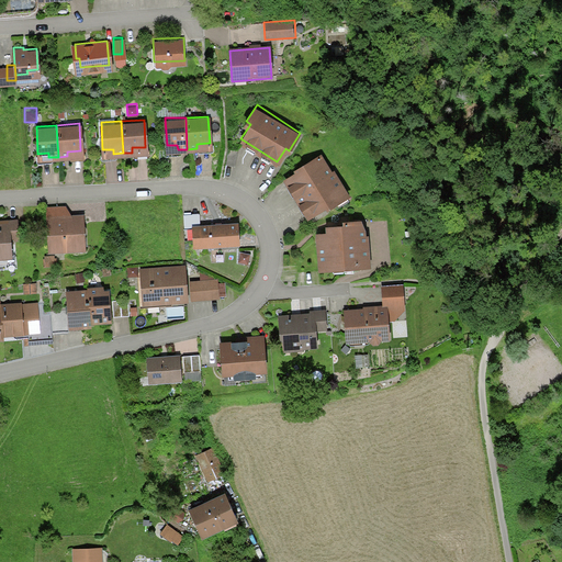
[(233,164),(236,146),(227,144),(224,161),(233,164)]
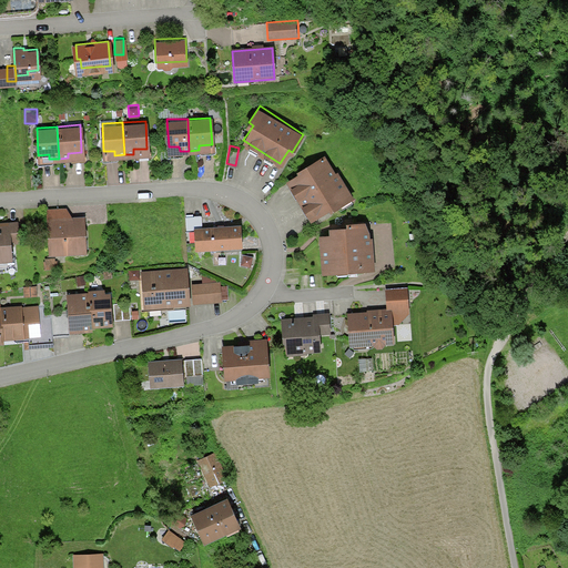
[(300,172),(290,178),(313,215),(328,206),(330,208),(351,195),(335,171),(333,173),(322,154),(297,169),(300,172)]
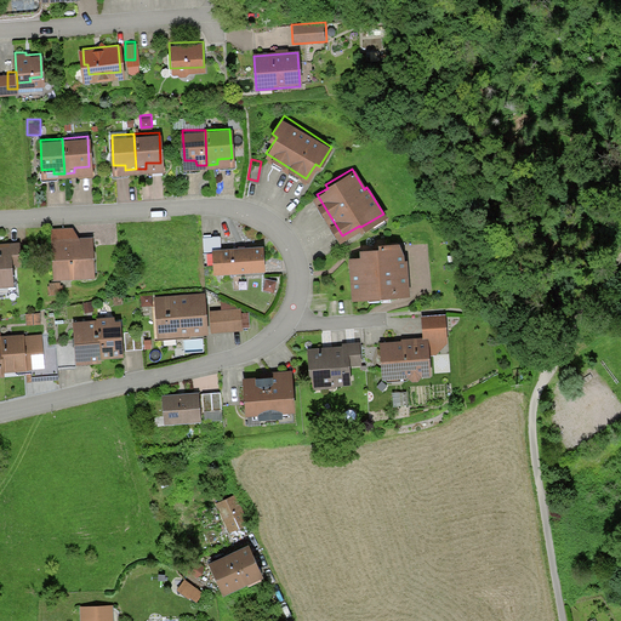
[(68,226),(52,226),(55,274),(91,272),(90,255),(93,255),(93,246),(90,246),(89,235),(73,237),(68,226)]
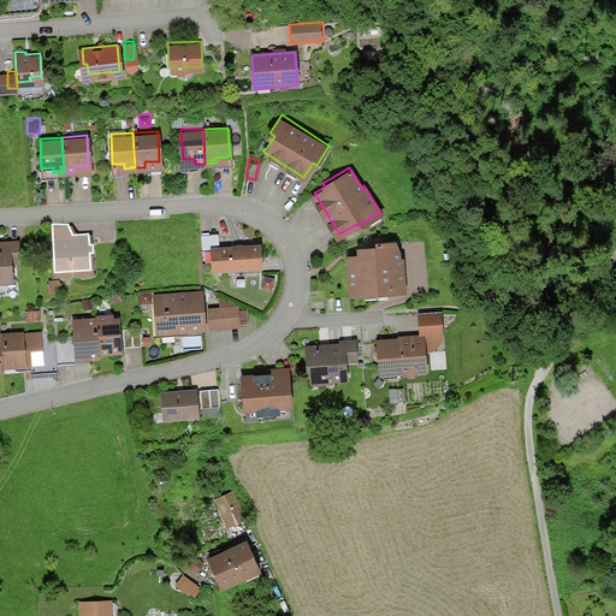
[(218,246),(218,244),(217,230),(200,231),(200,247),(218,246)]
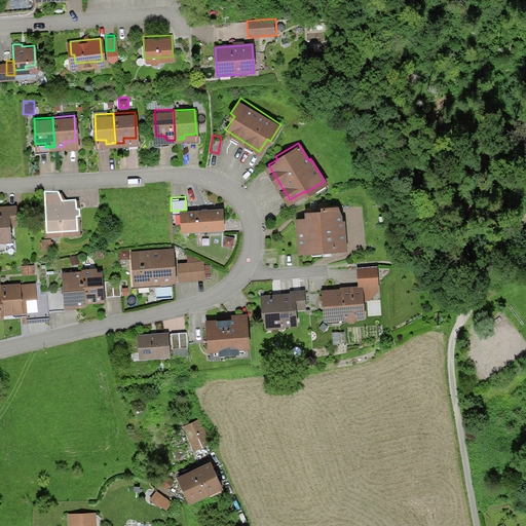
[(7,203),(7,210),(8,220),(16,220),(15,203),(7,203)]
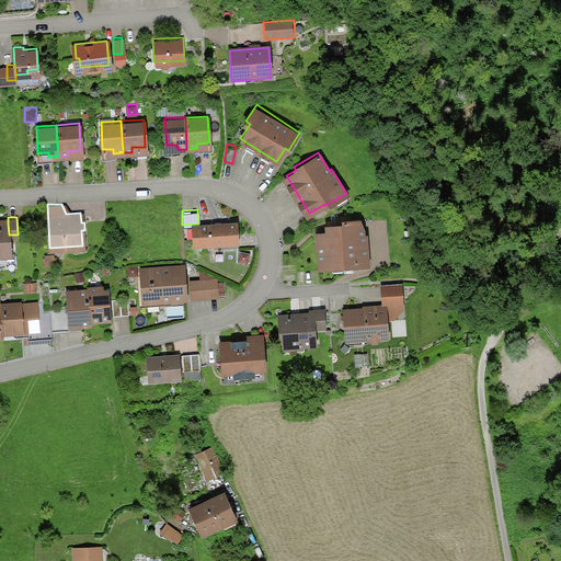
[(327,229),(317,230),(319,264),(368,261),(366,237),(363,237),(362,227),(359,227),(358,217),(342,218),(342,222),(325,224),(327,229)]
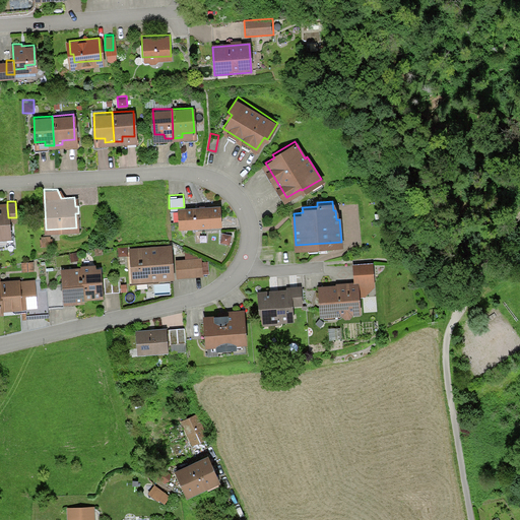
[(184,206),(184,207),(185,224),(219,222),(218,204),(184,206)]
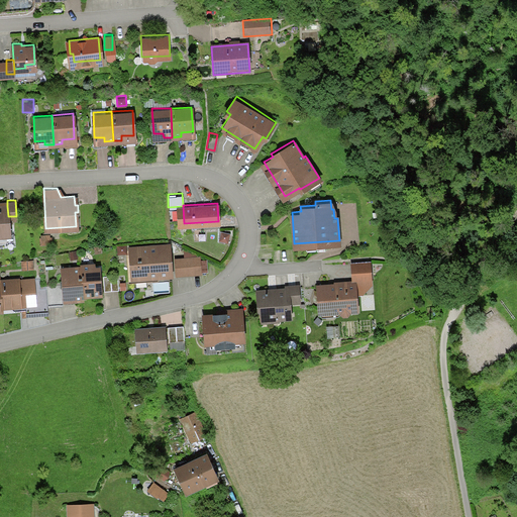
[(0,233),(2,234),(2,231),(9,231),(8,216),(7,206),(0,206),(0,233)]
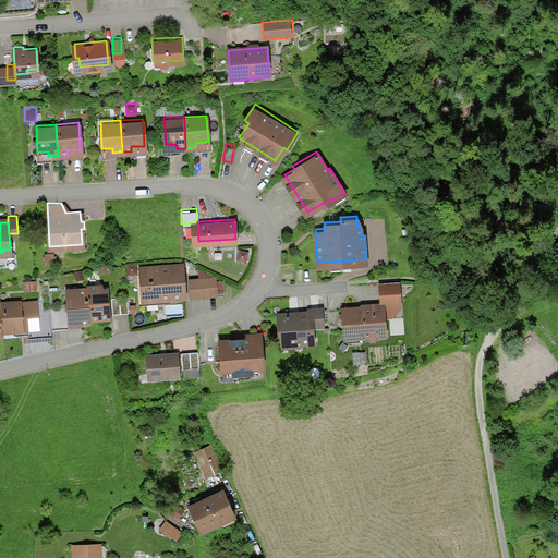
[(250,250),(239,247),(235,257),(246,261),(250,250)]
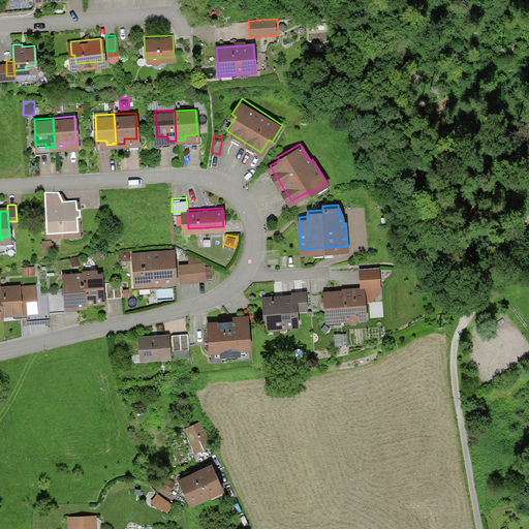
[(173,248),(132,250),(134,281),(175,279),(173,248)]
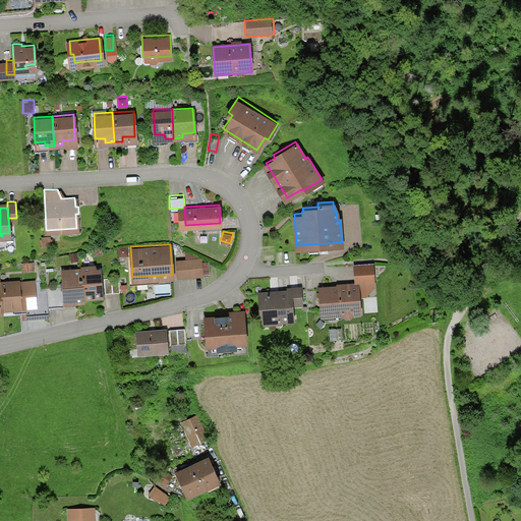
[(75,249),(67,250),(69,258),(77,257),(75,249)]
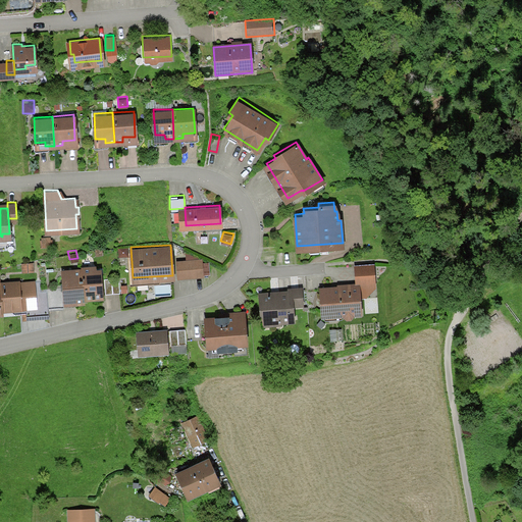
[(33,257),(19,259),(21,268),(34,266),(33,257)]
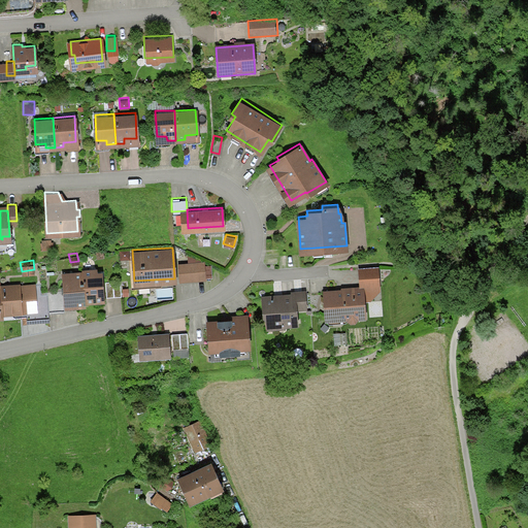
[(202,260),(178,262),(179,278),(203,276),(202,260)]
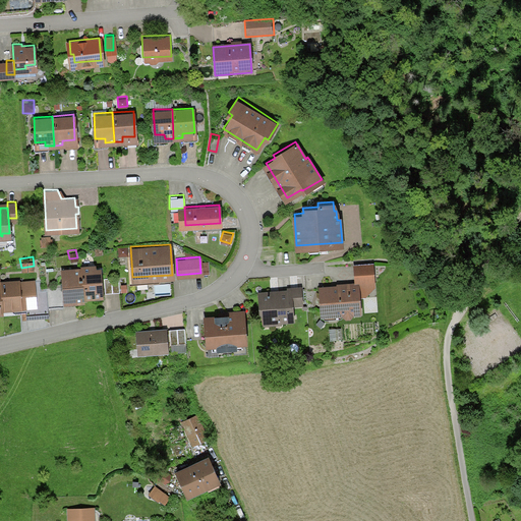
[(373,262),(354,264),(356,283),(358,282),(359,293),(366,293),(375,284),(373,262)]
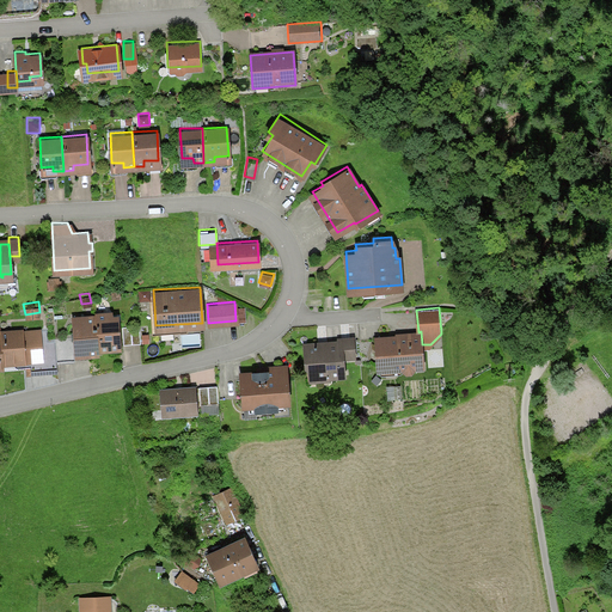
[(93,310),(93,314),(96,348),(108,347),(108,342),(118,341),(116,314),(106,314),(106,308),(93,310)]
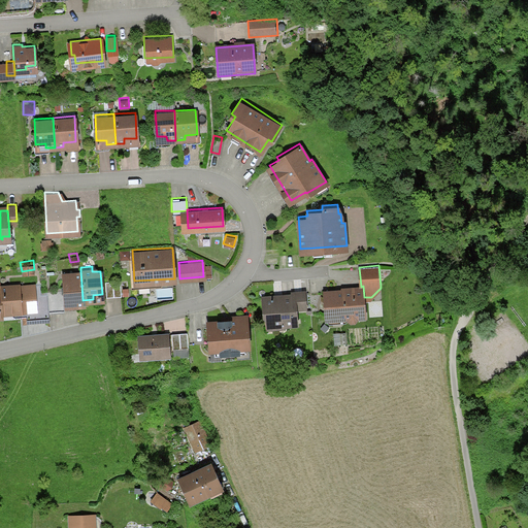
[(83,302),(83,300),(80,271),(71,272),(71,276),(64,276),(66,299),(73,299),(73,302),(83,302)]
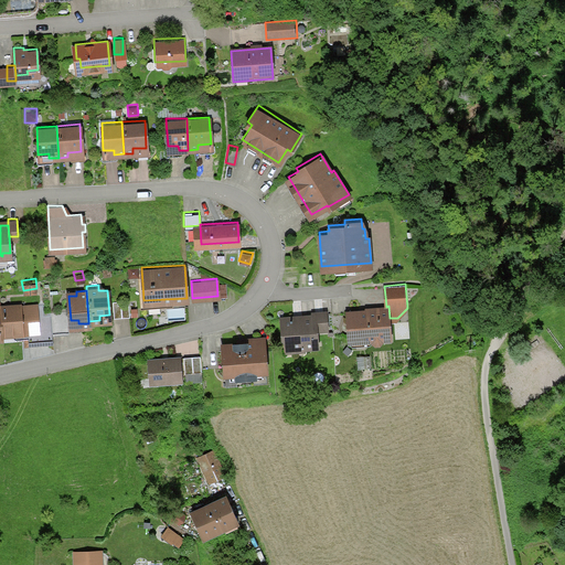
[(128,313),(127,296),(112,297),(113,315),(128,313)]
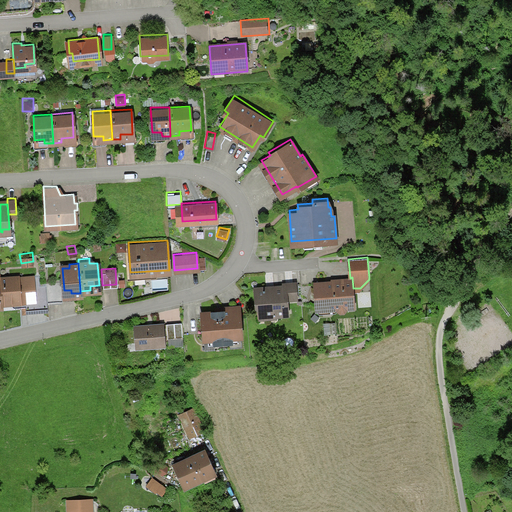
[(47,306),(46,299),(45,282),(37,283),(37,274),(22,274),(23,280),(24,300),(24,307),(47,306)]
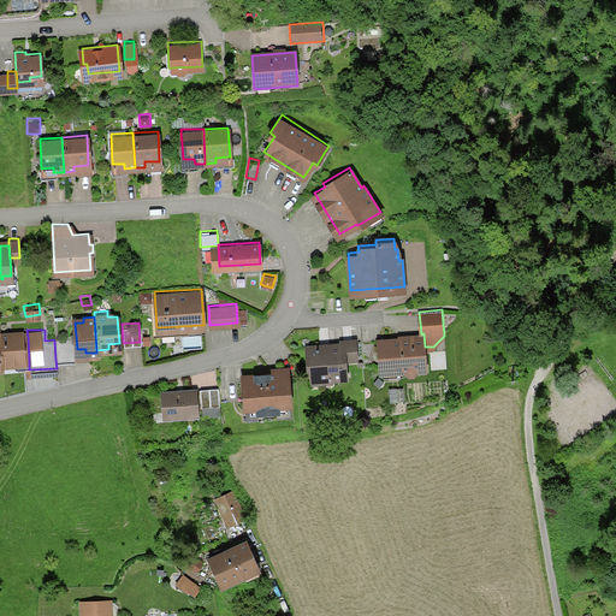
[(3,362),(23,361),(22,338),(21,331),(1,332),(1,337),(3,362)]
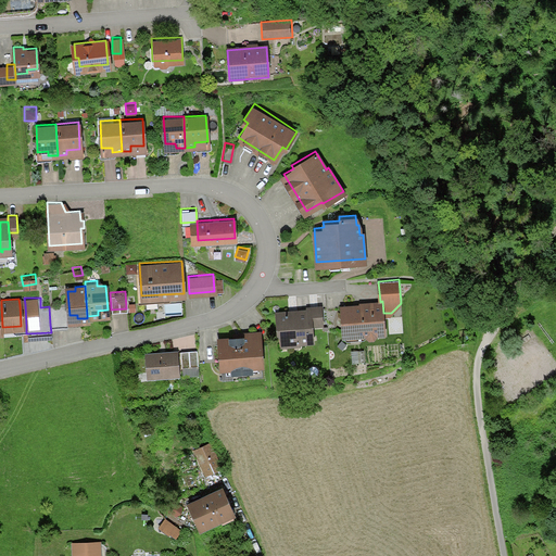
[(357,303),(341,304),(342,320),(348,319),(348,332),(384,330),(383,313),(382,301),(380,302),(373,302),(373,299),(357,300),(357,303)]
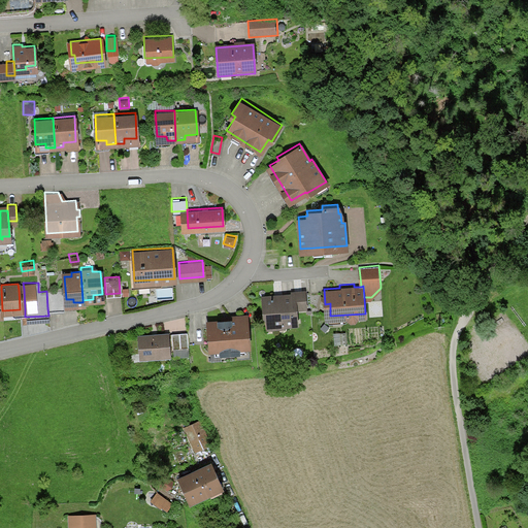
[(46,287),(46,291),(47,308),(64,308),(62,286),(46,287)]
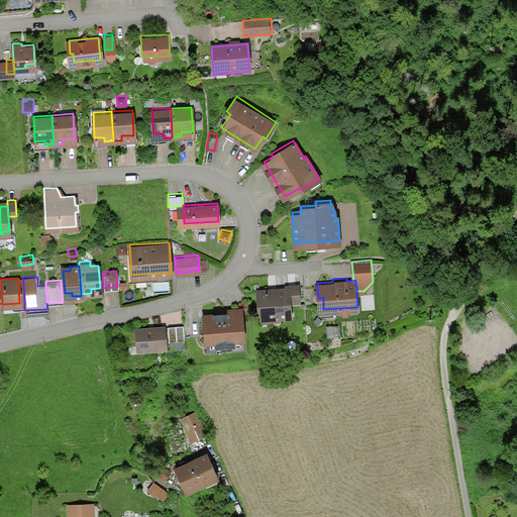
[(287,287),(287,299),(299,298),(297,283),(286,284),(287,287)]
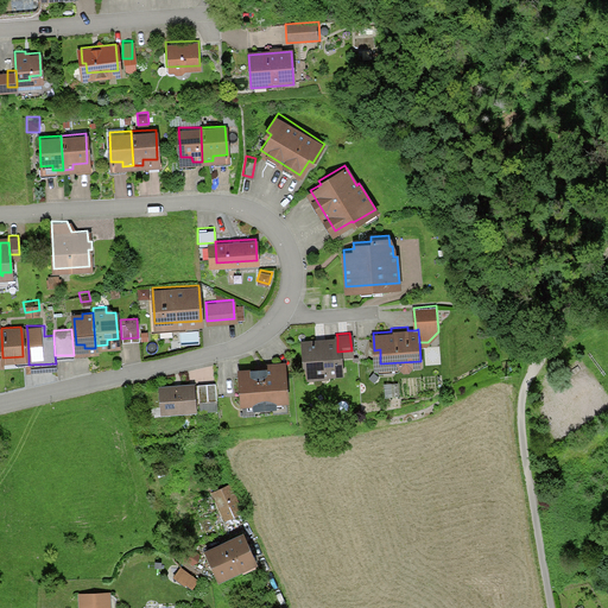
[(337,352),(337,337),(304,340),(306,372),(340,369),(337,352)]
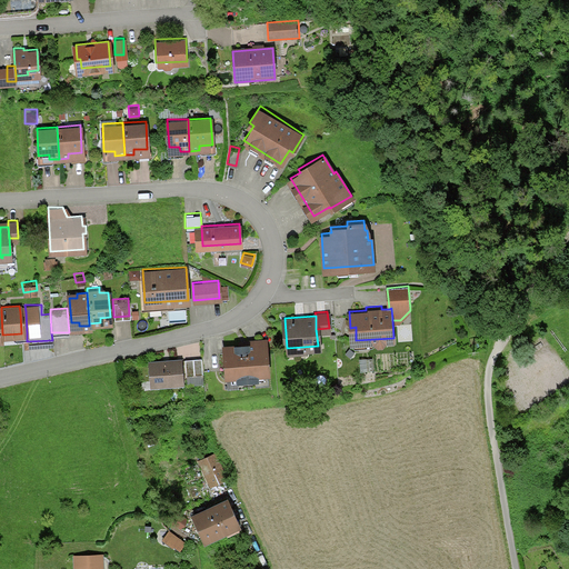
[(247,341),(223,342),(225,376),(236,375),(237,380),(262,379),(262,372),(267,372),(266,339),(247,339),(247,341)]
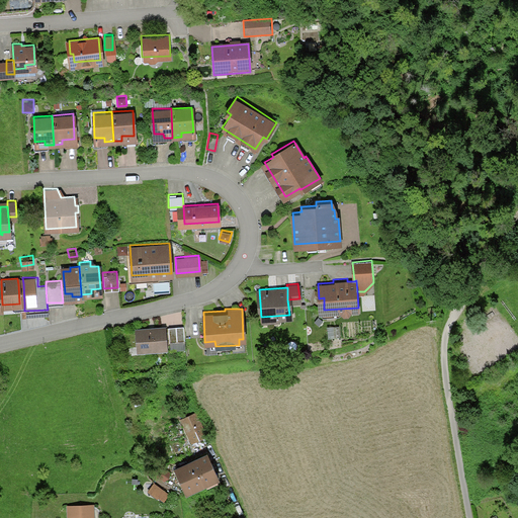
[(339,323),(326,324),(327,335),(340,334),(339,323)]
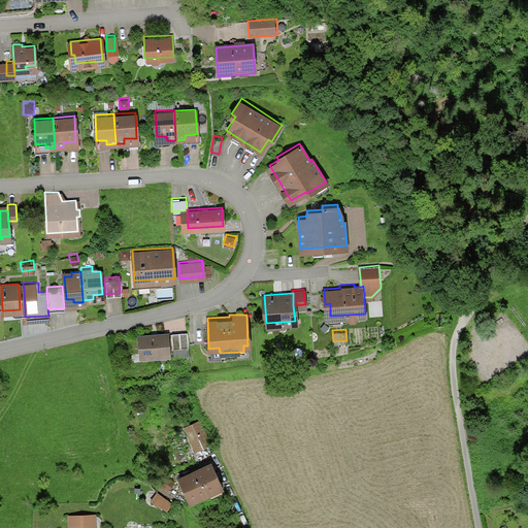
[(168,330),(137,333),(138,351),(145,350),(145,355),(170,353),(168,330)]
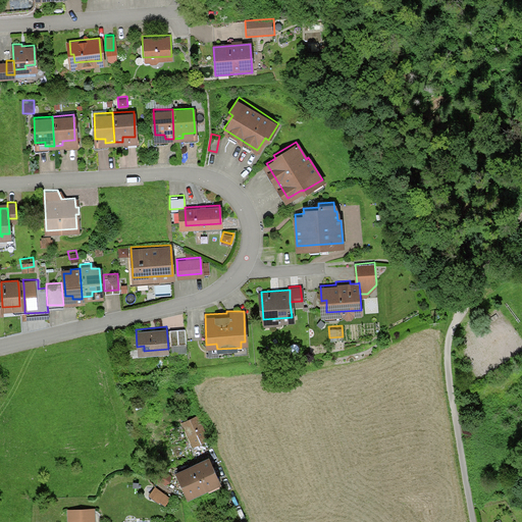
[(187,345),(187,329),(171,330),(171,345),(187,345)]
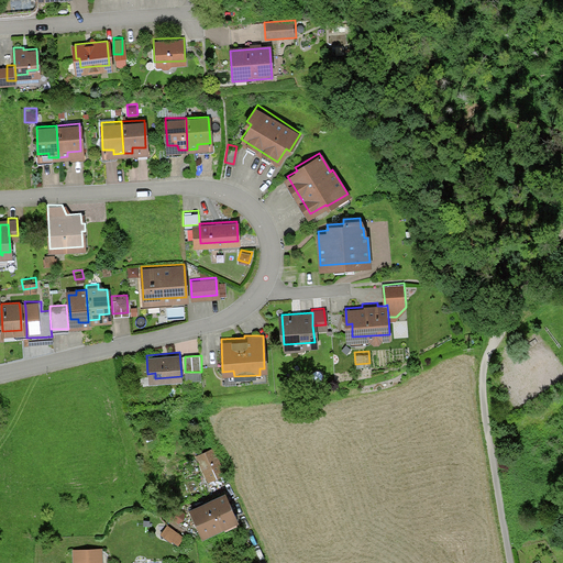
[(200,463),(217,456),(212,445),(196,453),(200,463)]
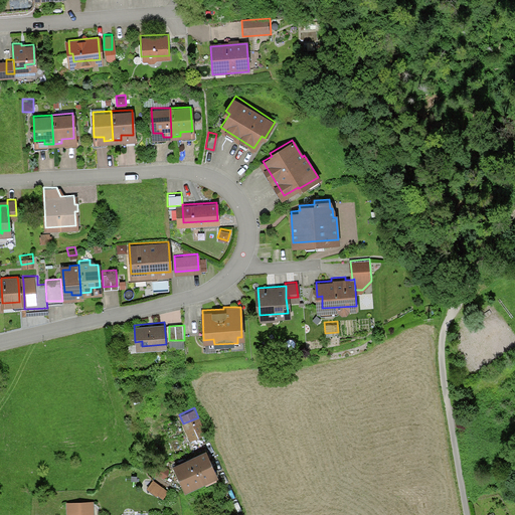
[(198,417),(183,423),(190,439),(205,432),(198,417)]
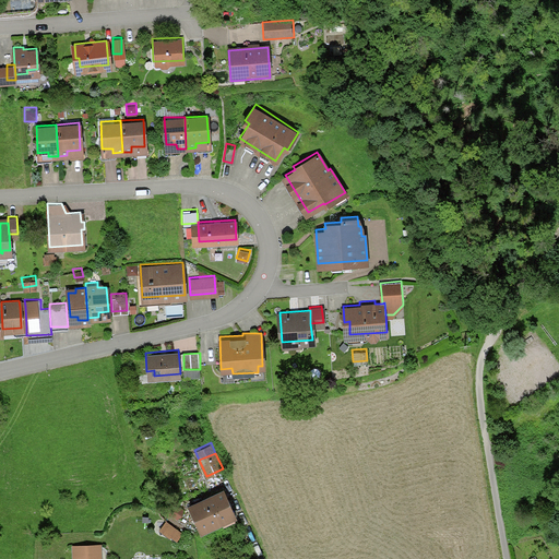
[(223,491),(189,507),(202,535),(236,520),(223,491)]
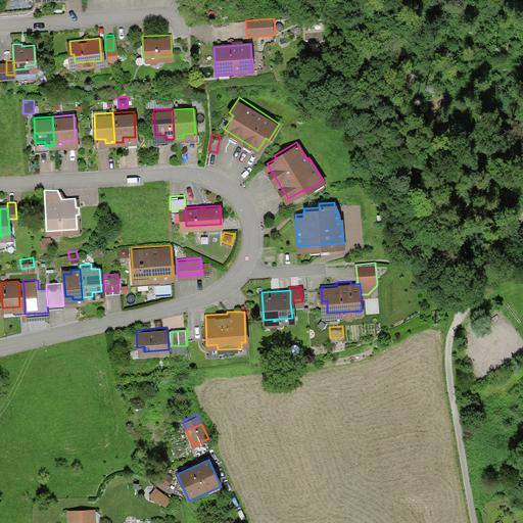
[(168,509),(174,501),(157,489),(151,497),(168,509)]
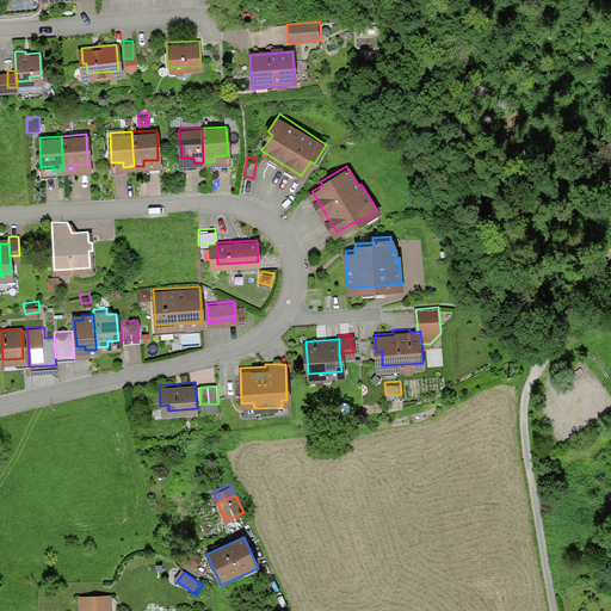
[(111,610),(111,596),(79,597),(79,610),(111,610)]
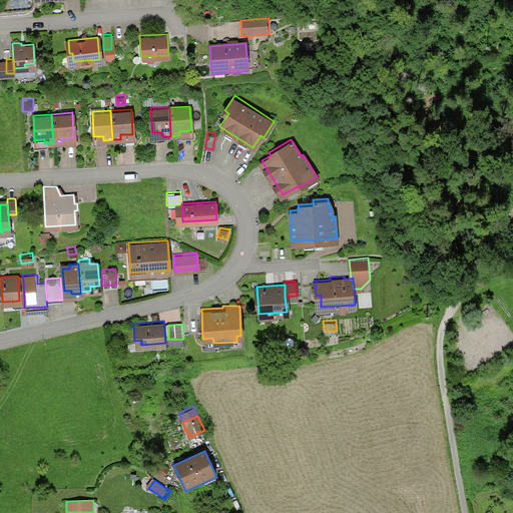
All buildings are outlined.
